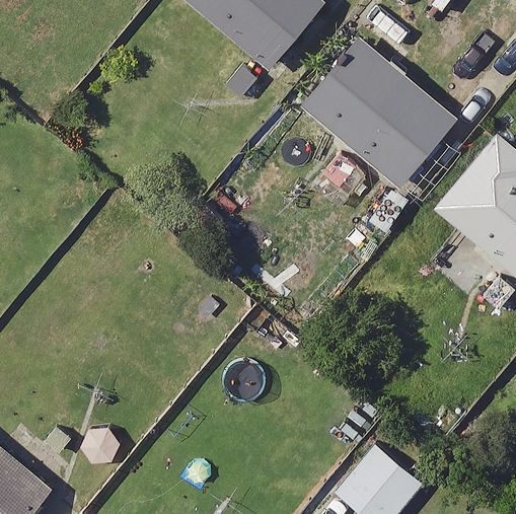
[(326,3),(322,0),(182,0),(269,72),(326,3)]
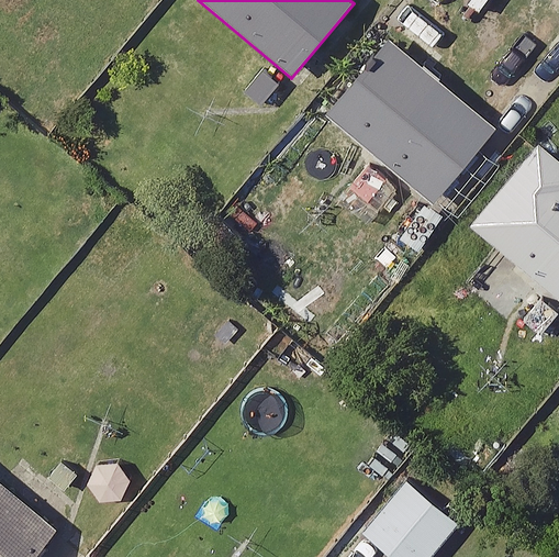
[(498,129),(389,40),(325,117),(433,205),(498,129)]
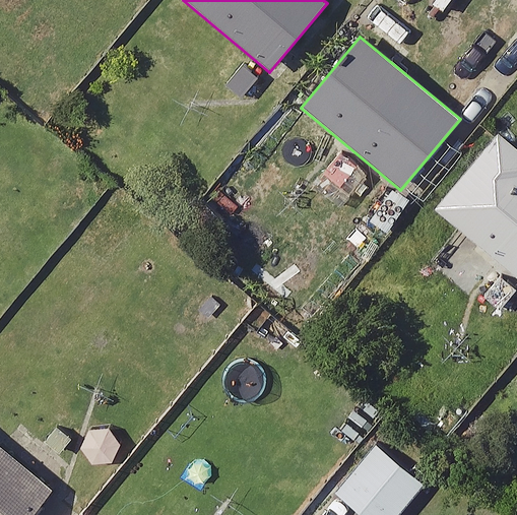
[(256,79),(241,67),(225,86),(241,98),(256,79)]
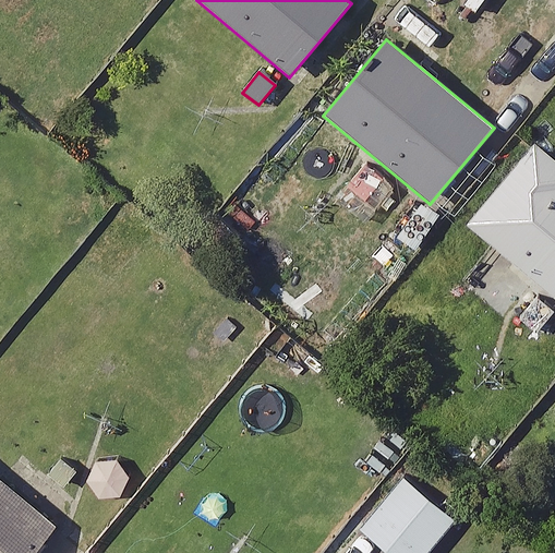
[(554,160),(533,143),(465,225),(554,299),(554,160)]
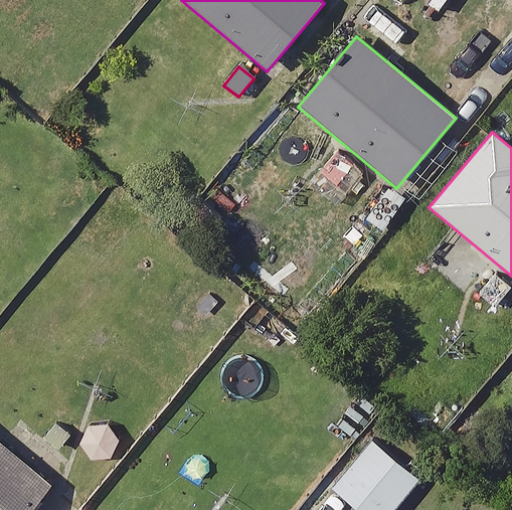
[(364,176),(336,153),(309,185),(337,209),(364,176)]
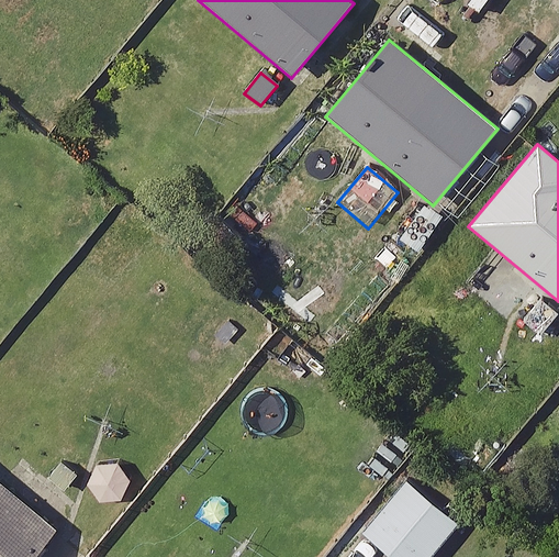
[(442,218),(423,205),(399,242),(417,254),(442,218)]
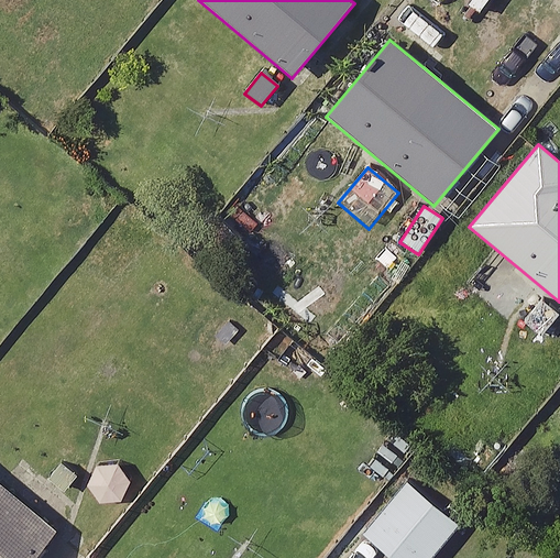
[(62,466),(47,482),(63,495),(77,478),(62,466)]
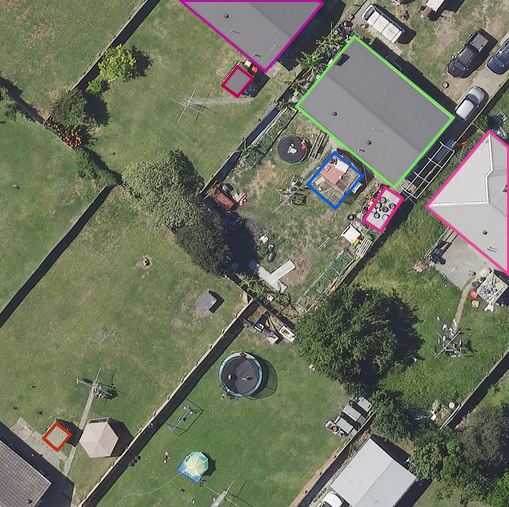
[(392,506),(417,478),(369,438),(330,485),(356,506),(392,506)]
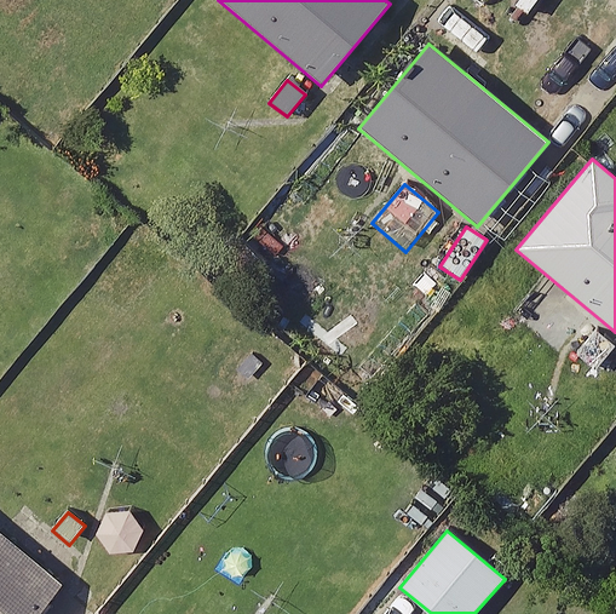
[(40,613),(64,586),(0,533),(0,613),(40,613)]
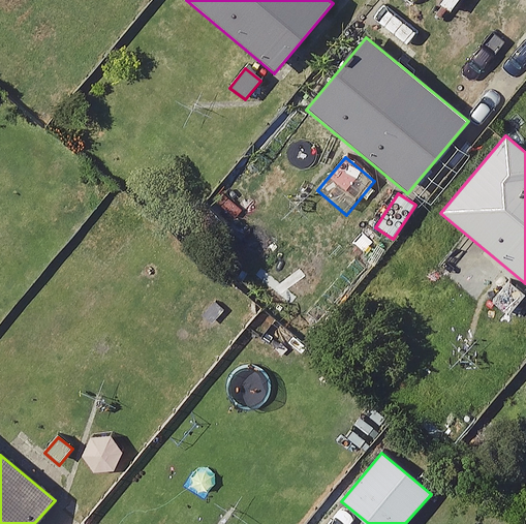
All buildings are outlined.
